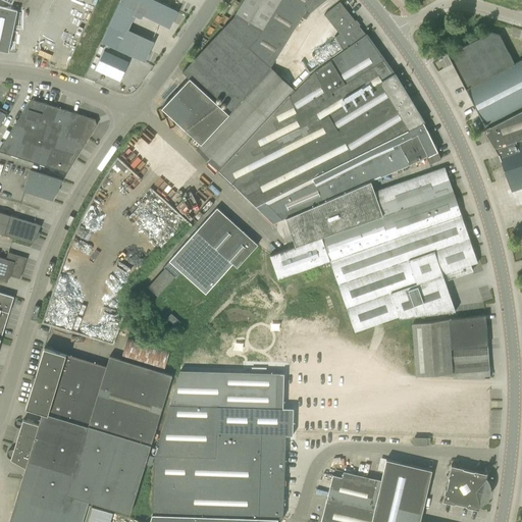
[(151,0),(122,0),(171,22),(176,11),(151,0)]
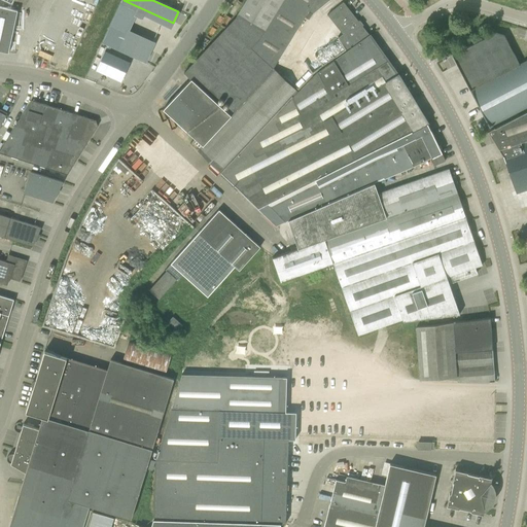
[(198,150),(221,173),(297,91),(275,69),(273,68),(305,16),(309,19),(312,13),(328,0),(246,0),(236,18),(184,72),(191,78),(164,109),(196,138),(190,143),(198,150)]
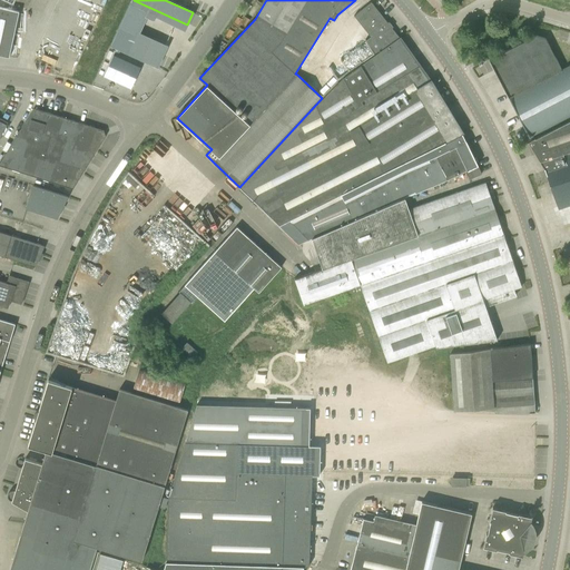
[(366,40),(379,53),(400,38),(392,28),(393,27),(390,21),(387,22),(371,2),(354,16),(371,37),(366,40)]
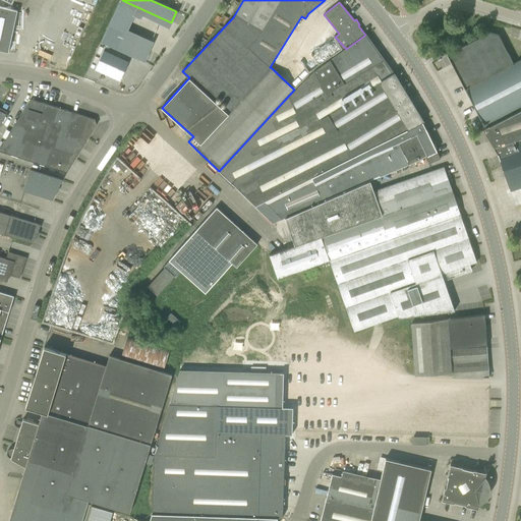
[(119,4),(109,26),(120,32),(130,9),(119,4)]
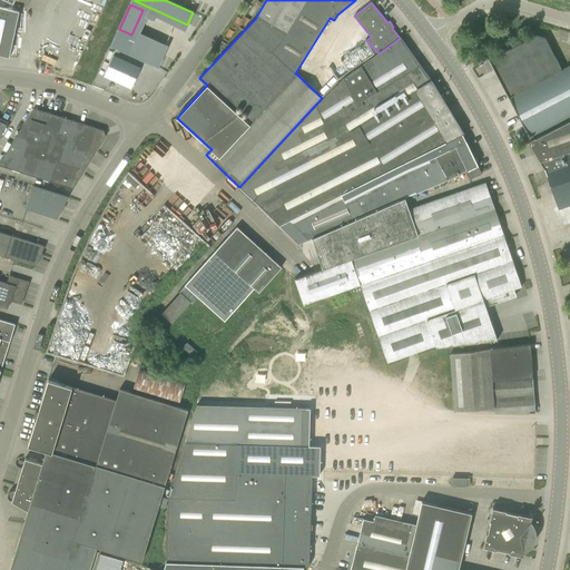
[(0,55),(9,57),(19,11),(0,7),(0,55)]
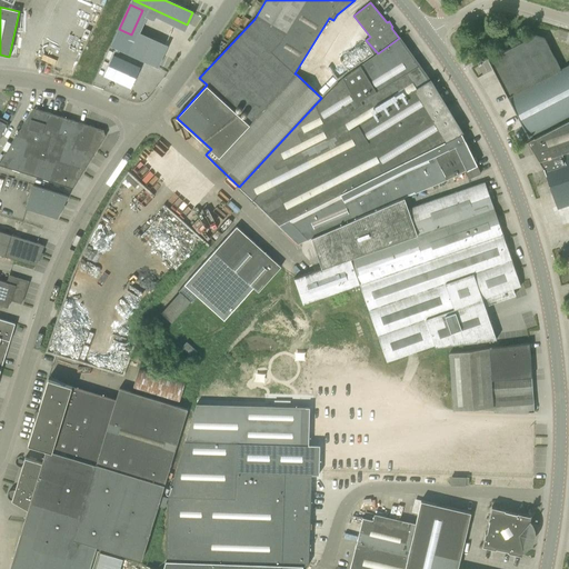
[(117,33),(111,46),(156,66),(161,53),(117,33)]
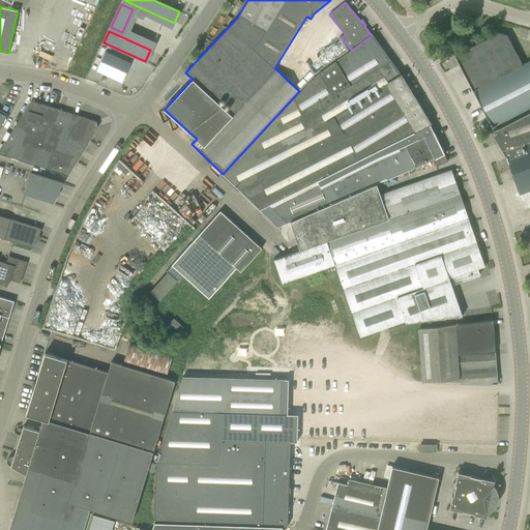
[(529,61),(523,65),(514,51),(507,36),(498,33),(454,55),(460,65),(492,127),(529,107),(529,61)]
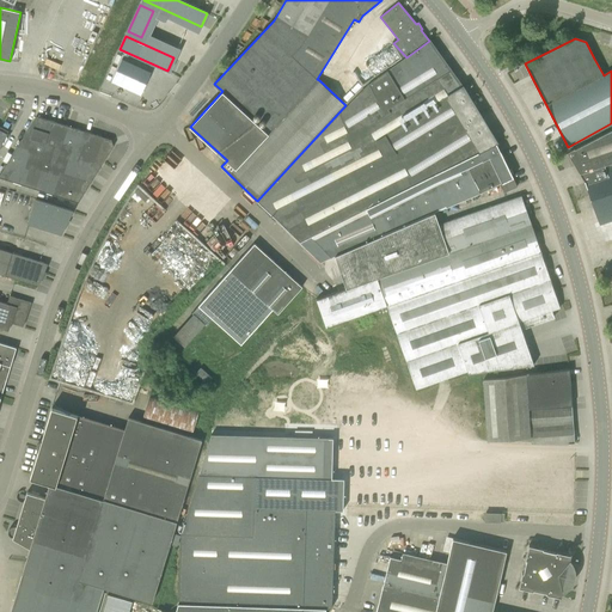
[(463,87),(429,41),(407,57),(405,57),(404,57),(371,81),(365,87),(346,105),(257,201),(320,262),(335,256),(355,248),(434,213),(513,177),(499,146),(467,96),(470,95),(466,87),(464,90),(463,87)]
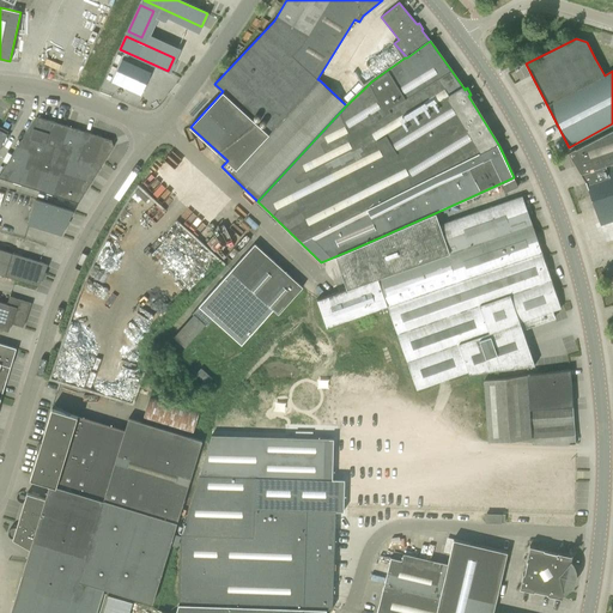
[(612,50),(596,46),(602,56),(595,59),(605,76),(612,71),(612,50)]
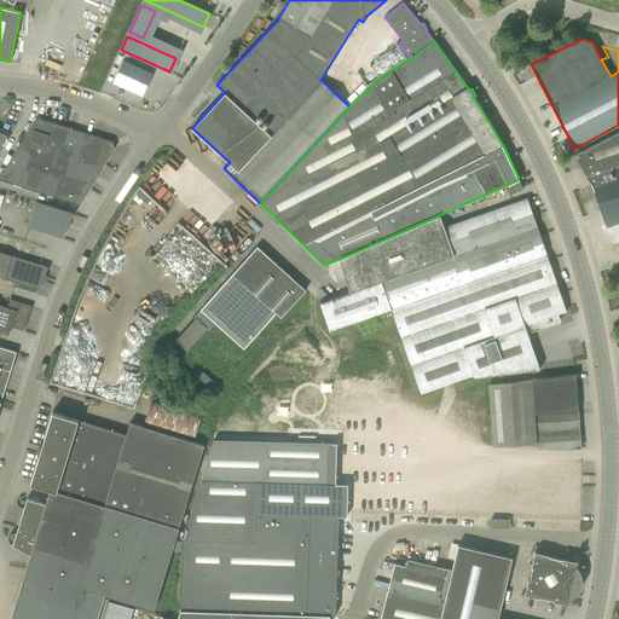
[(157,73),(129,61),(119,82),(148,94),(157,73)]
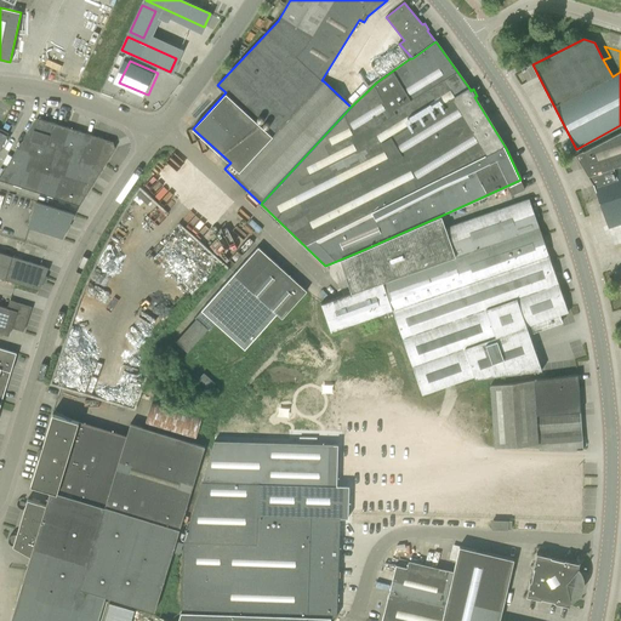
[(115,148),(113,142),(36,118),(0,177),(0,180),(79,205),(115,148)]
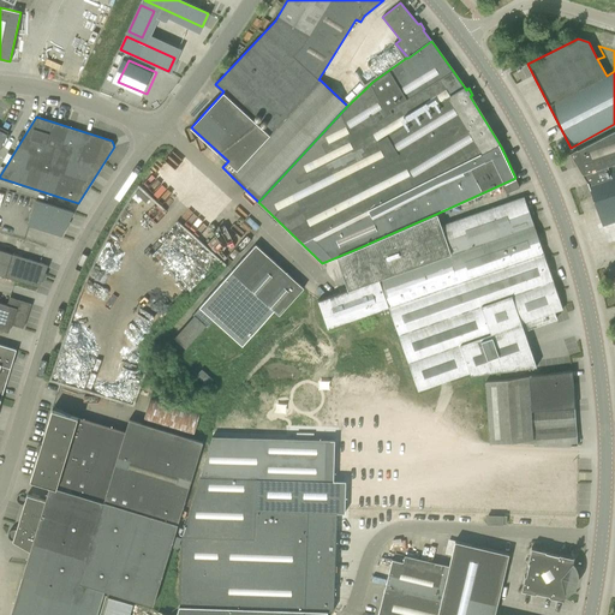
[(0,275),(39,287),(48,266),(0,250),(0,147),(7,135),(0,130),(0,275)]
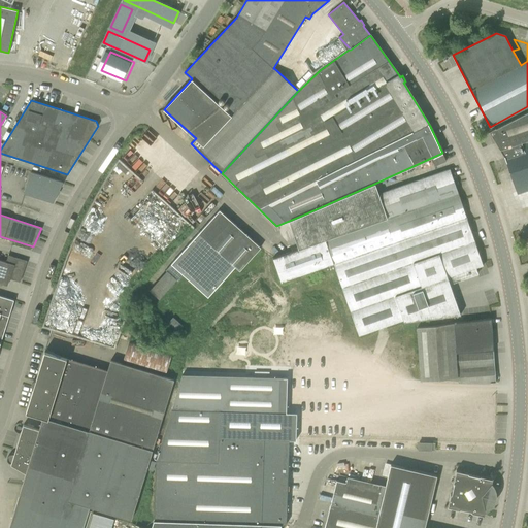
[(504,157),(524,211),(527,209),(527,111),(495,129),(495,128),(489,131),(504,157)]
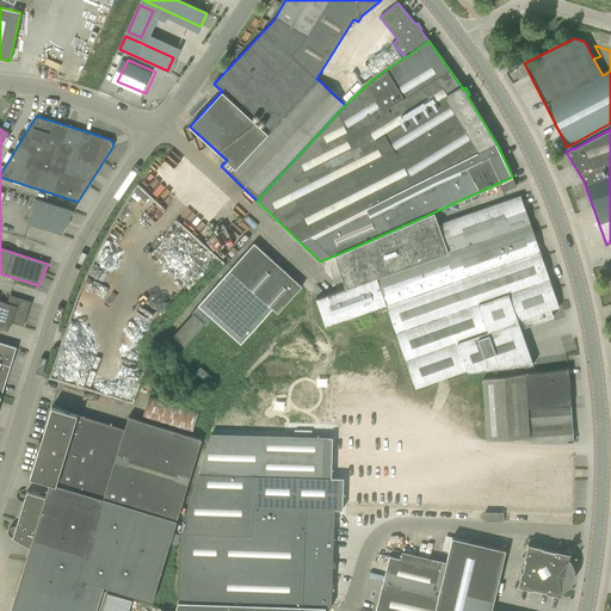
[(500,184),(503,192),(517,186),(513,179),(500,184)]
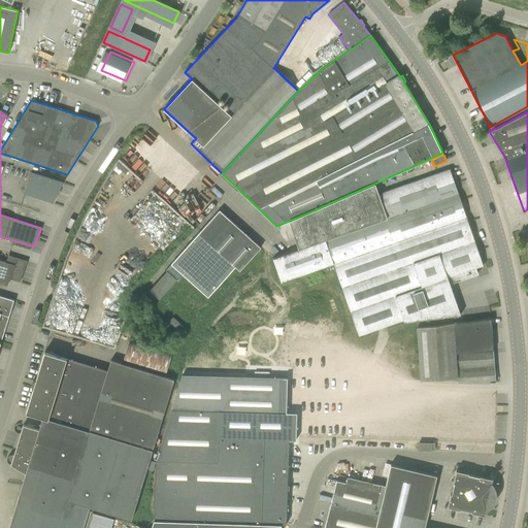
[(306,213),(289,221),(299,249),(272,258),(281,282),(334,263),(359,335),(403,320),(404,322),(461,315),(450,284),(477,273),(475,268),(484,265),(455,185),(458,184),(456,176),(453,177),(450,169),(378,194),(374,184),(306,213)]
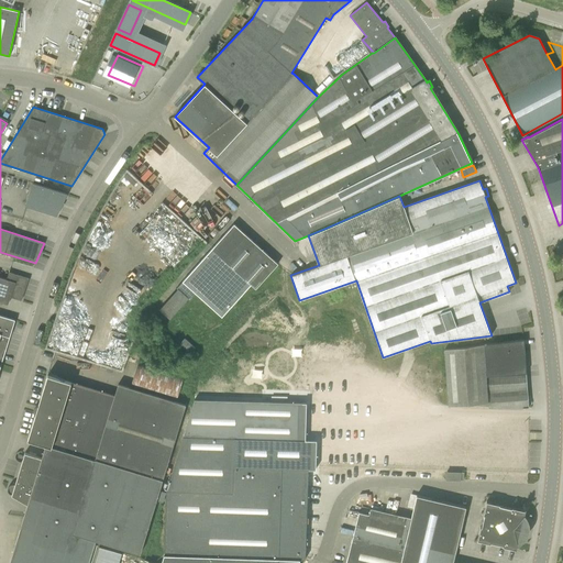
[(26,208),(57,218),(68,196),(33,185),(26,208)]
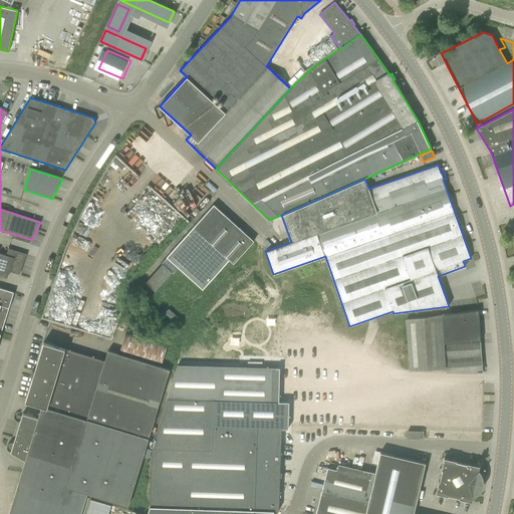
[(233,263),(254,241),(214,205),(161,263),(162,264),(145,283),(155,292),(172,273),(173,274),(179,268),(203,289),(229,259),(233,263)]
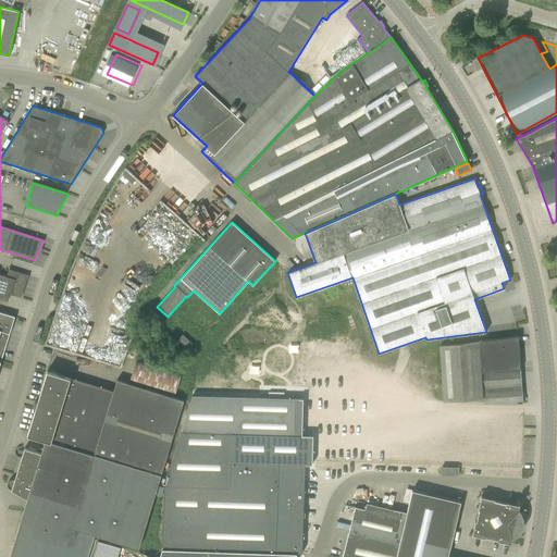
[(0,298),(8,301),(10,294),(22,297),(28,275),(9,270),(7,276),(0,274),(0,298)]
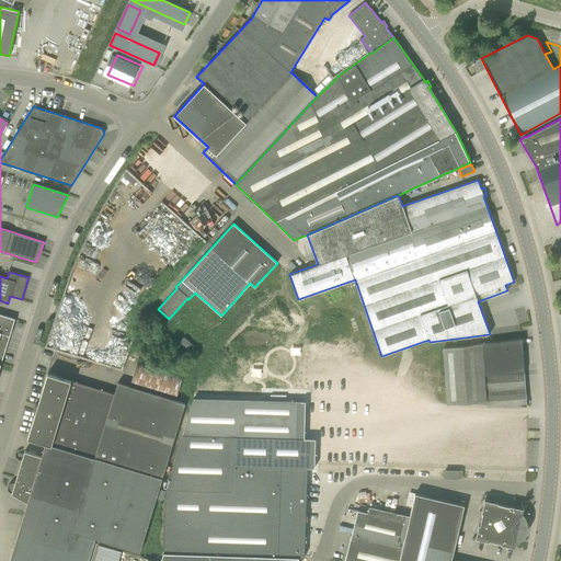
[(512,293),(519,290),(517,283),(510,284),(512,293)]
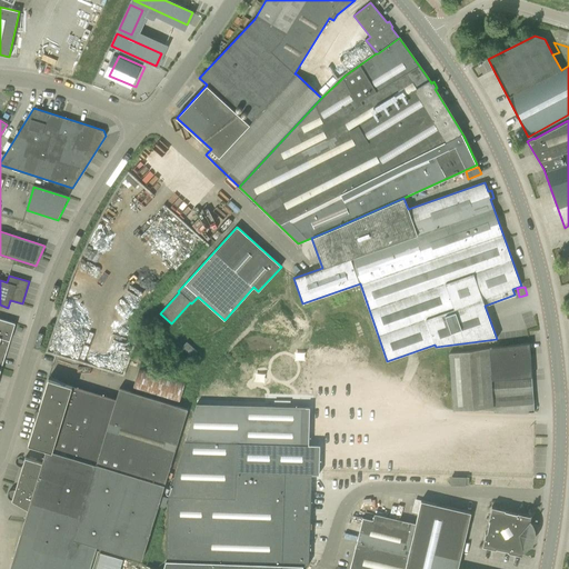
[(0,318),(0,371),(0,372),(16,323),(0,318)]
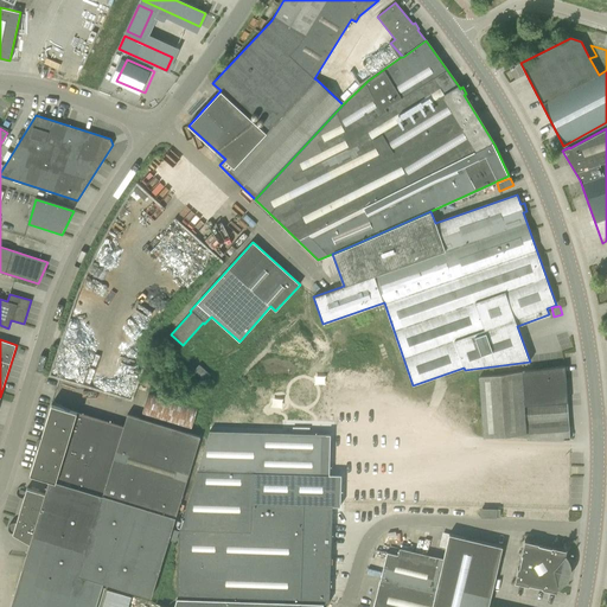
[(193,370),(200,377),(205,371),(199,364),(193,370)]
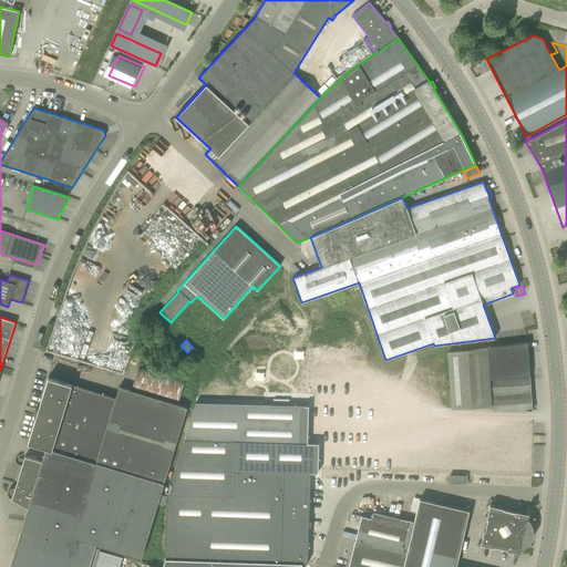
[(528,341),(447,352),(452,408),(492,405),(493,411),(519,411),(533,410),(528,341)]
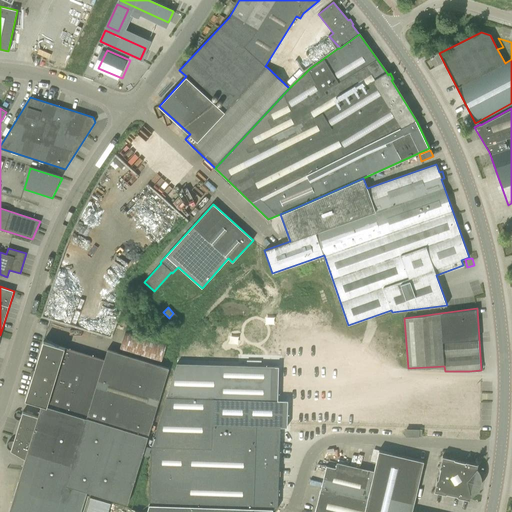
[(120,349),(161,362),(167,343),(125,331),(120,349)]
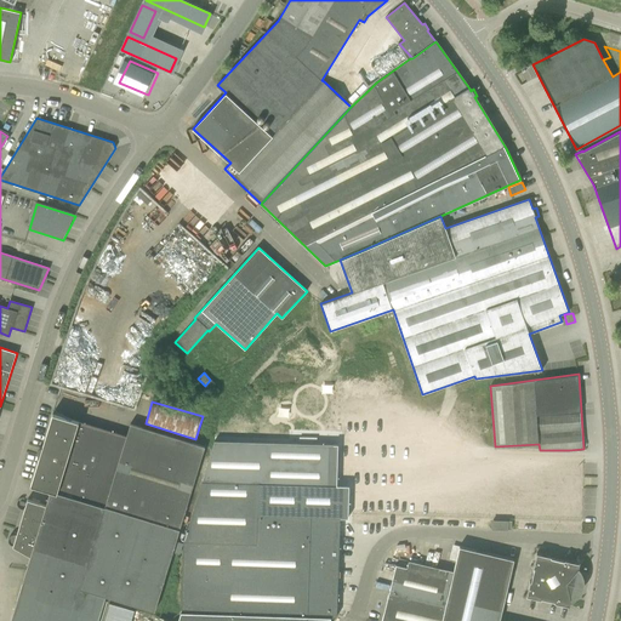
[(32,485),(51,490),(180,530),(205,446),(130,423),(126,437),(53,415),(32,485)]
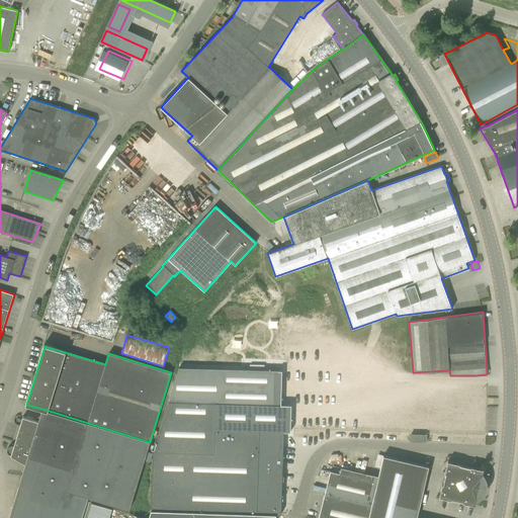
[(158,421),(153,439),(157,440),(153,452),(217,454),(217,438),(240,439),(240,428),(283,430),(283,432),(290,432),(291,405),(280,405),(281,370),(179,367),(174,384),(170,396),(162,423),(158,421)]
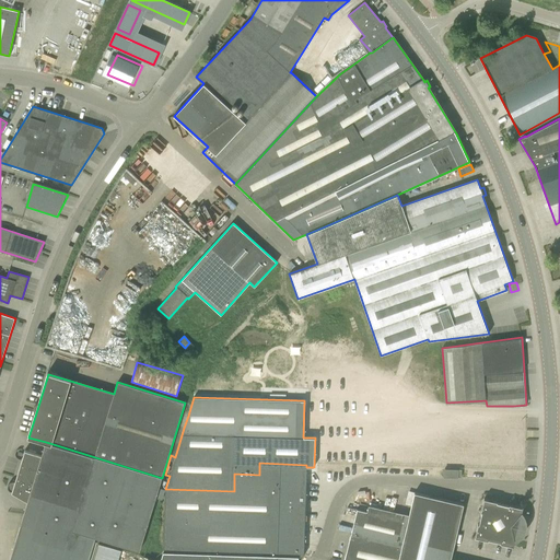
[(46,442),(42,455),(25,451),(15,482),(13,482),(12,482),(10,483),(8,486),(8,488),(9,490),(11,492),(27,502),(10,559),(88,559),(95,537),(140,550),(162,478),(46,442)]
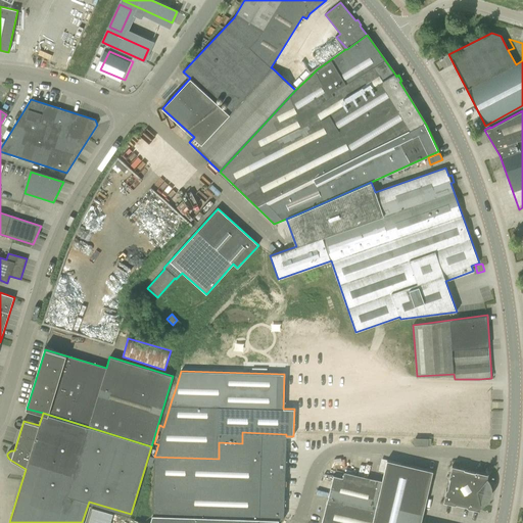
[(219,459),(154,457),(152,515),(149,522),(143,522),(134,520),(133,522),(277,522),(279,519),(284,519),(286,434),(242,432),(242,443),(219,442),(219,459)]
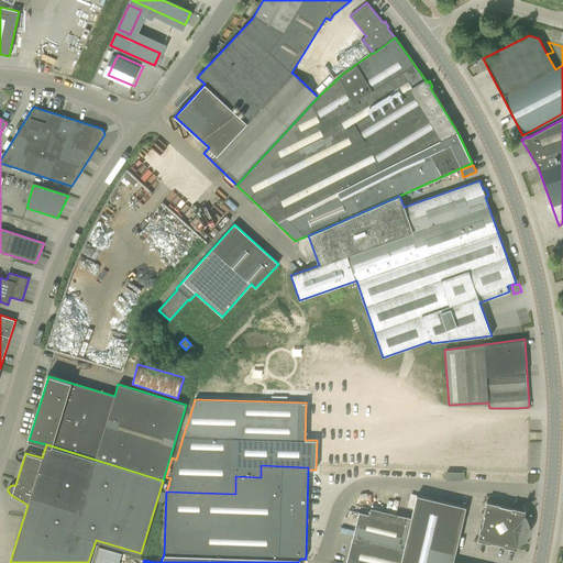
[(404,549),(400,562),(452,562),(466,507),(417,495),(410,523),(361,512),(354,537),(404,549)]
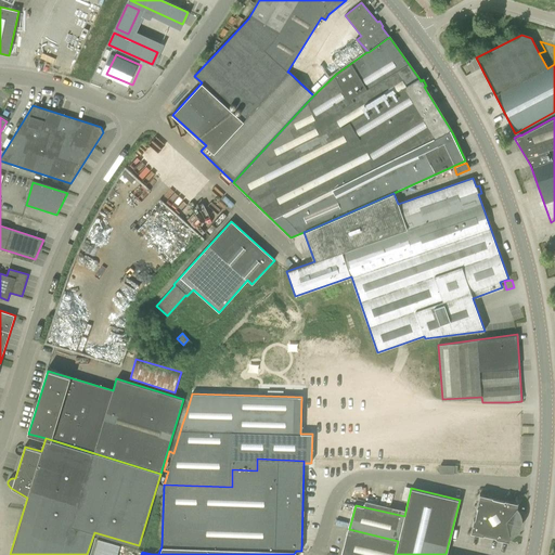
[(516,511),(518,503),(479,494),(470,532),(510,542),(511,534),(514,532),(519,524),(518,514),(516,511)]
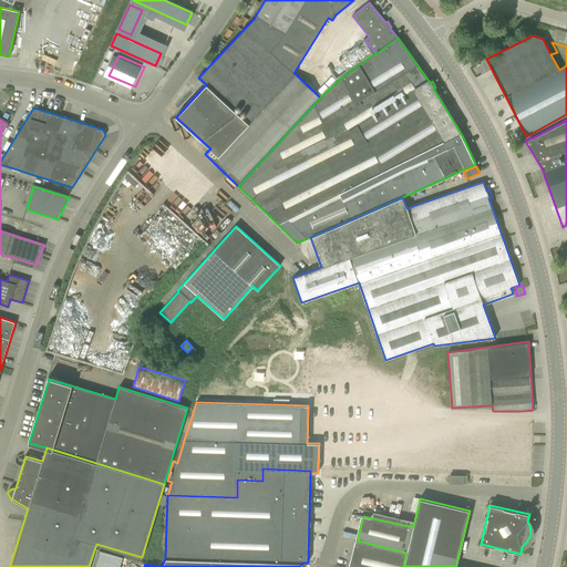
[(350,566),(403,566),(406,553),(357,540),(350,566)]
